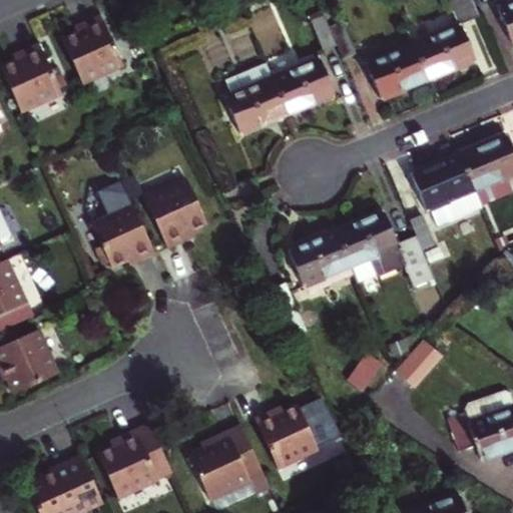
[(472,0),(448,0),(458,24),(479,16),(472,0)]
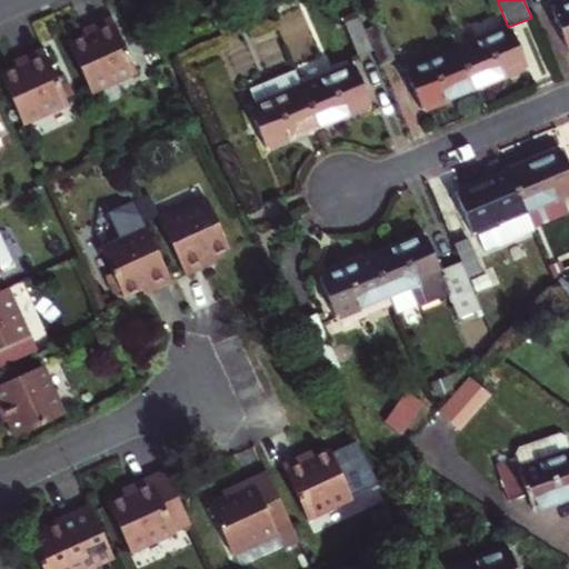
[(568,0),(551,8),(568,49),(568,0)]
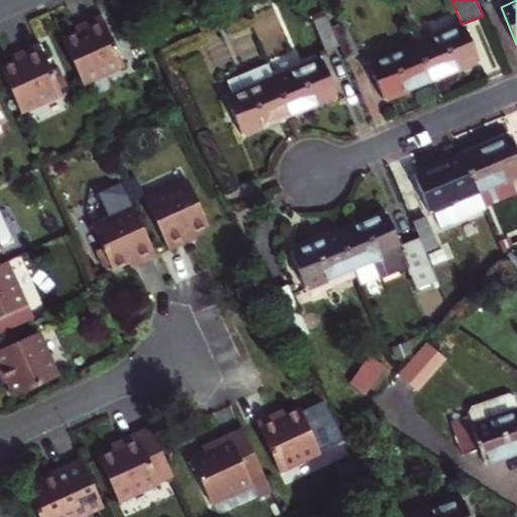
[(339,45),(331,25),(327,14),(314,20),(327,52),(339,45)]
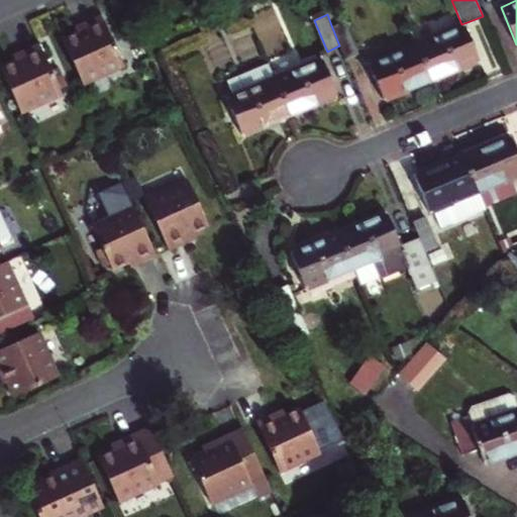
[(121,67),(98,16),(80,23),(83,31),(77,33),(62,40),(81,85),(121,67)]
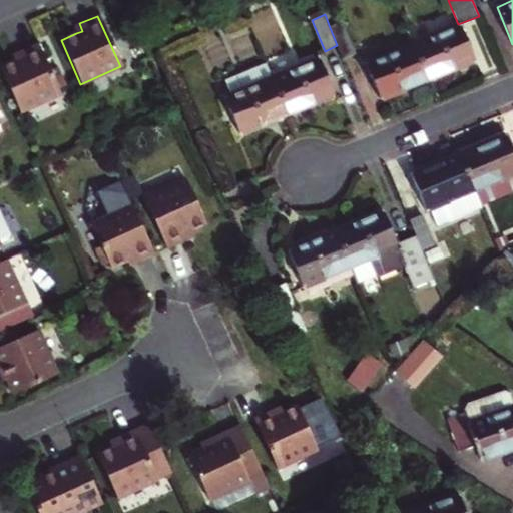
[(343,19),(329,25),(337,45),(342,57),(356,52),(343,19)]
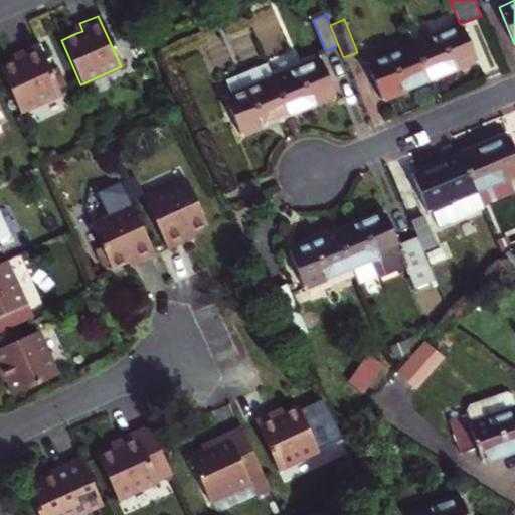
[(79,23),(72,27),(76,33),(82,31),(79,23)]
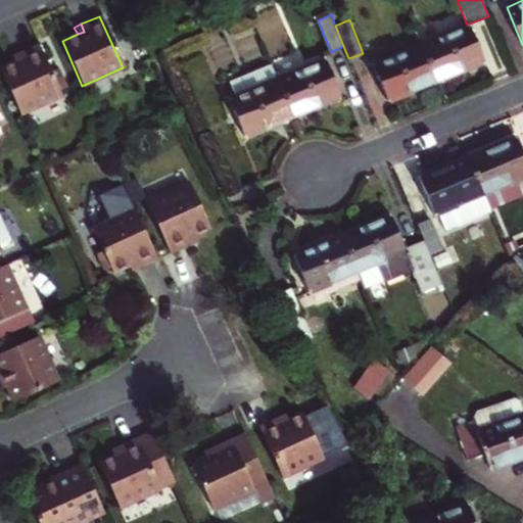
[(482,62),(467,25),(421,43),(436,82),(459,73),(482,62)]
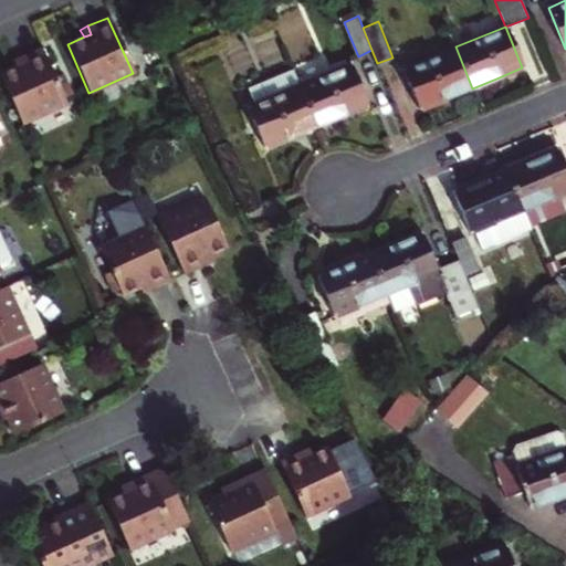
[(23,63),(17,66),(2,73),(23,123),(66,104),(64,98),(72,95),(63,76),(56,80),(42,46),(20,56),(23,63)]
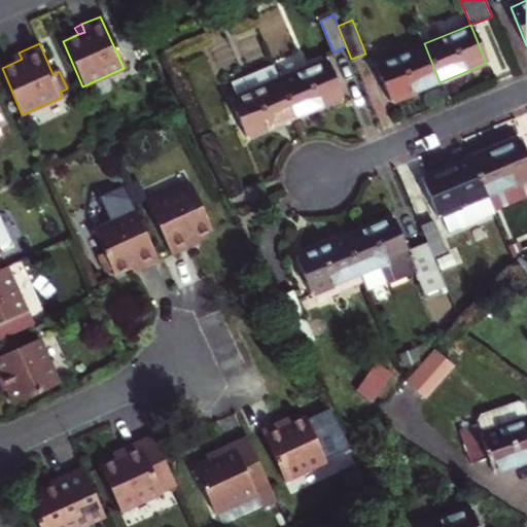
[(440,82),(424,43),(376,63),(391,102),(413,93),(440,82)]
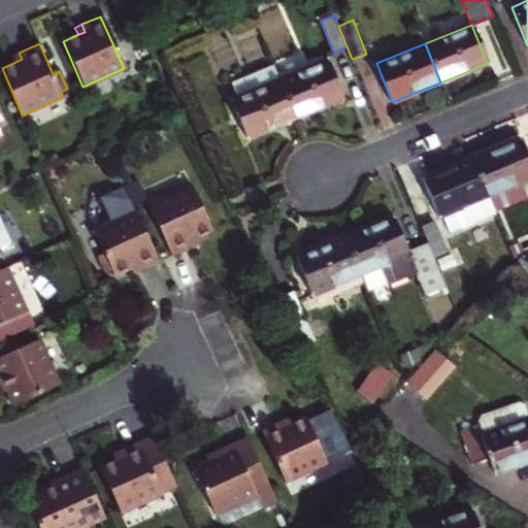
[(15,62),(22,59),(19,53),(13,55),(15,62)]
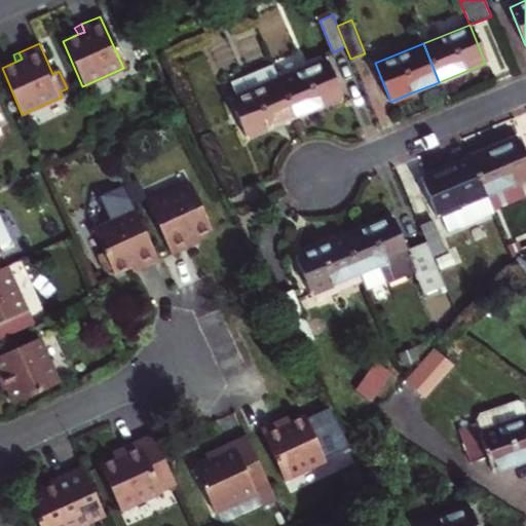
[(344,96),(329,59),(280,78),(295,115),(322,105),(344,96)]
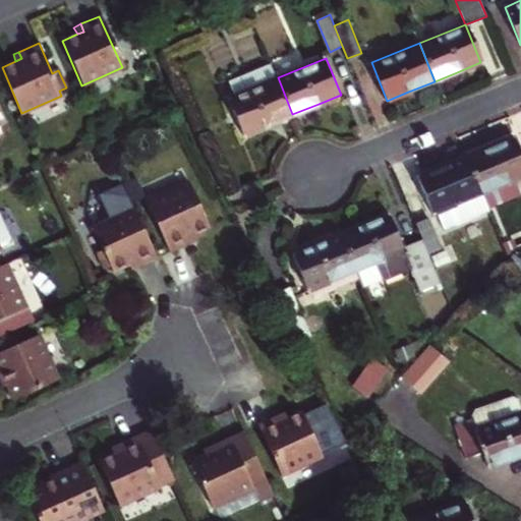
[(269,123),(292,114),(278,77),(273,65),(224,85),(244,134),(269,123)]
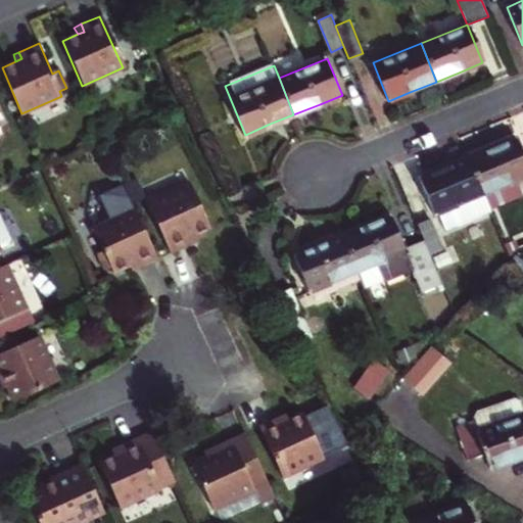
[(522,178),(522,164),(512,138),(492,146),(465,157),(480,196),(522,178)]
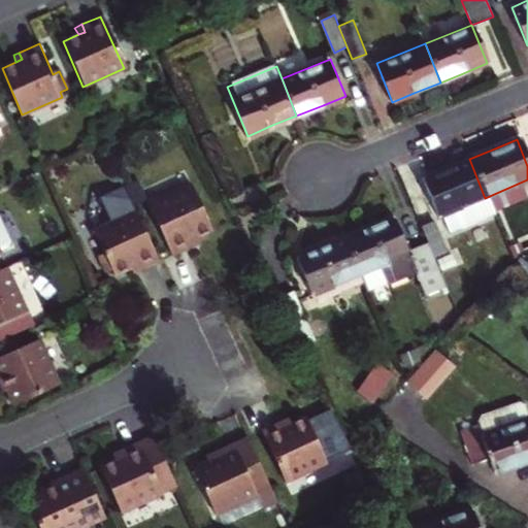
[(447,233),(491,215),(485,198),(469,159),(447,168),(420,178),(436,218),(439,216),(447,233)]
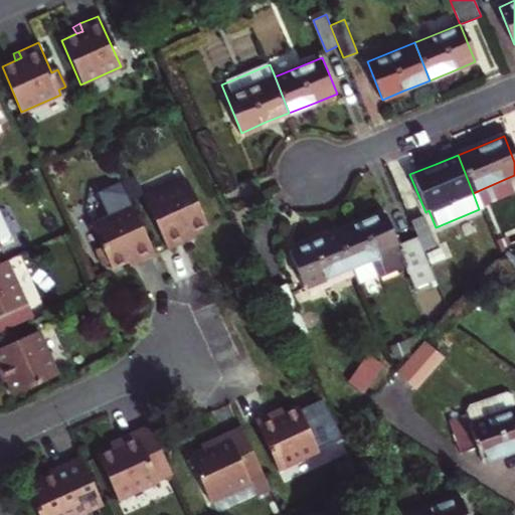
[(132,179),(122,183),(130,201),(139,197),(132,179)]
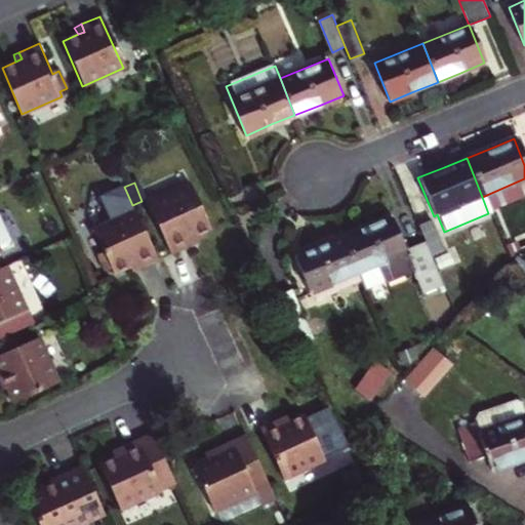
[(211,230),(191,186),(149,205),(171,256),(190,247),(187,241),(194,237),(211,230)]
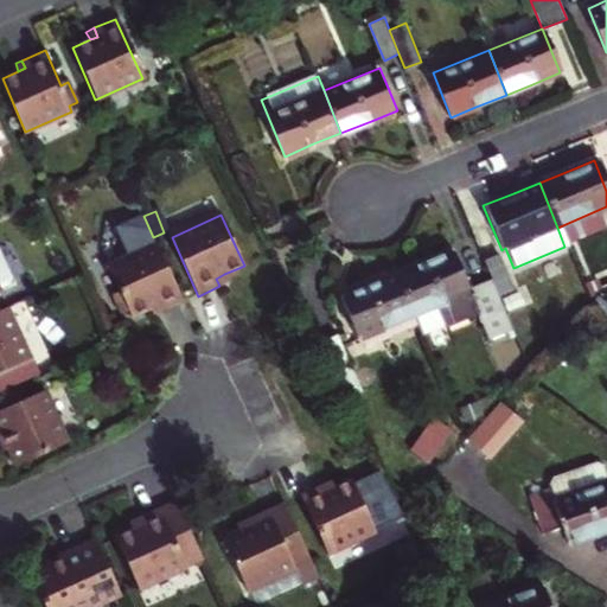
[(154,305),(158,313),(181,302),(153,237),(144,216),(115,229),(127,256),(107,264),(131,315),(145,310),(154,305)]
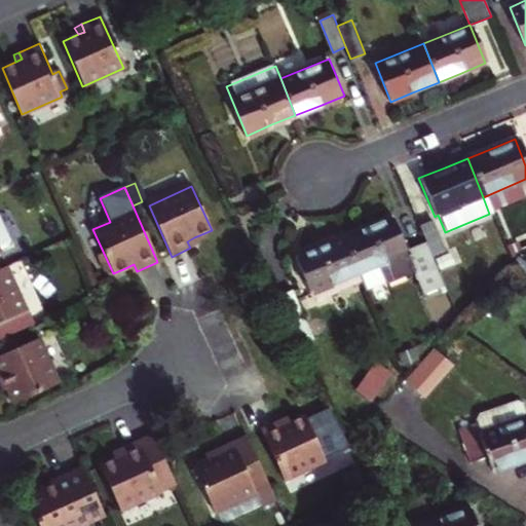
[(374,222),(342,234),(358,274),(376,267),(384,287),(413,275),(421,297),(442,289),(425,248),(424,243),(404,252),(388,216),(374,222)]
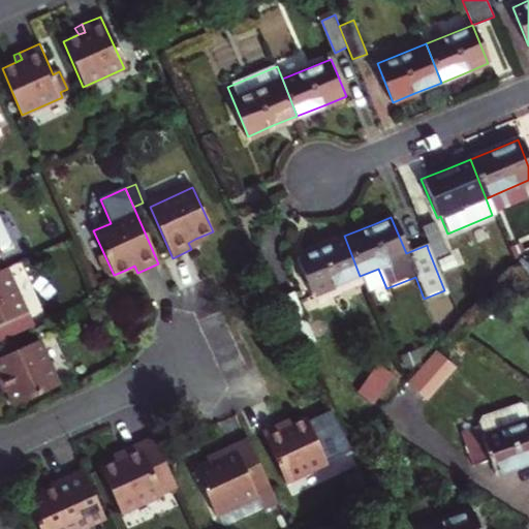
[(438,245),(429,222),(418,225),(427,245),(428,249),(438,245)]
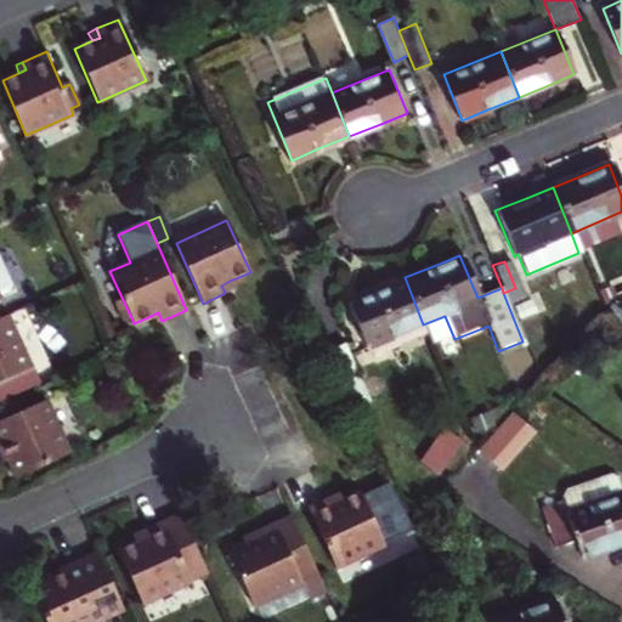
[(346,301),(366,348),(423,324),(405,277),(378,288),(346,301)]
